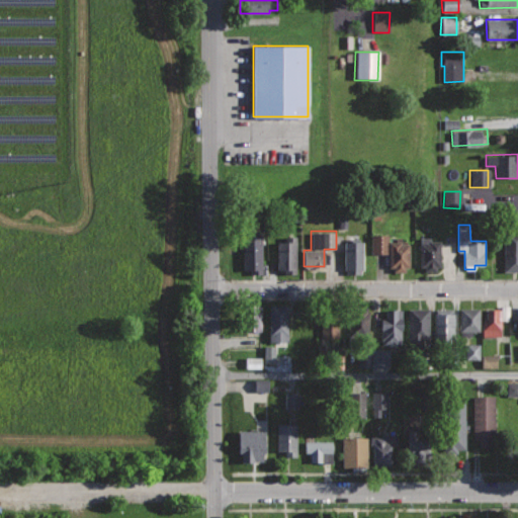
[(517,231),(503,231),(503,272),(517,271),(517,231)]
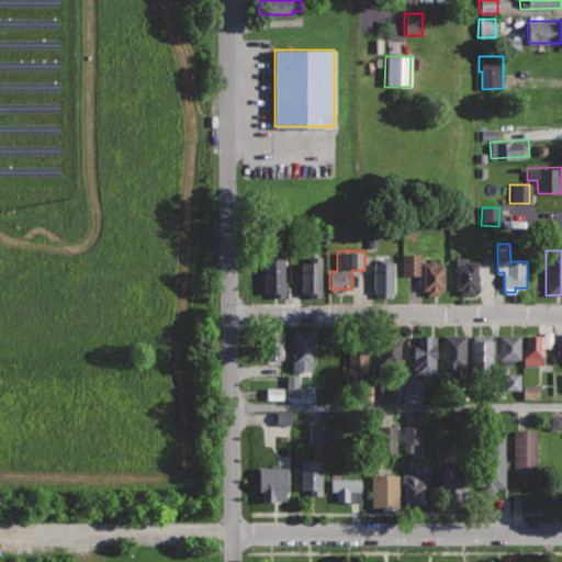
[(283,253),(263,253),(263,291),(271,291),(271,296),(283,296),(283,253)]
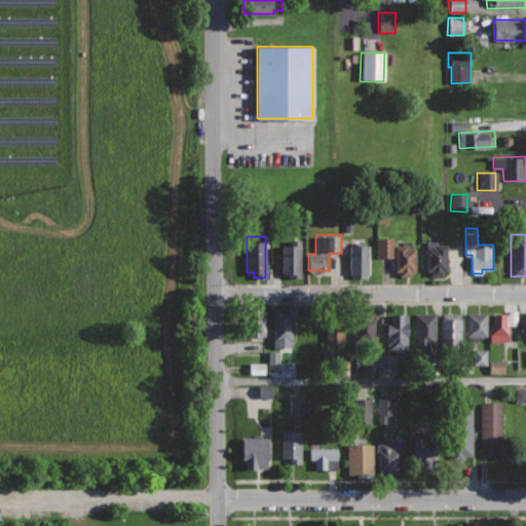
[(396,236),(376,237),(377,257),(396,257),(396,271),(400,271),(400,275),(410,275),(410,270),(416,270),(415,247),(413,247),(413,243),(408,243),(408,240),(402,240),(402,245),(396,245),(396,236)]
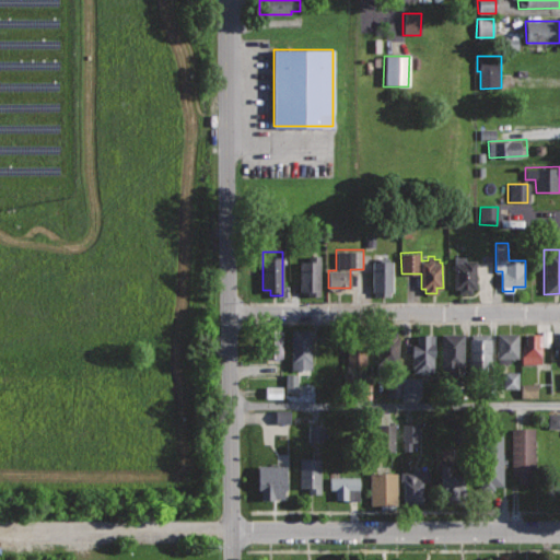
[(321,255),(310,255),(310,260),(300,260),(300,291),(308,291),(308,295),(321,295),(321,255)]
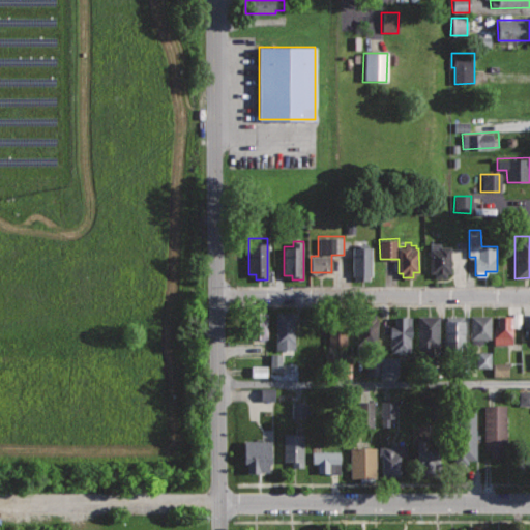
[(440,242),(430,242),(431,272),(435,272),(435,277),(446,276),(446,272),(450,272),(450,245),(441,245),(440,242)]
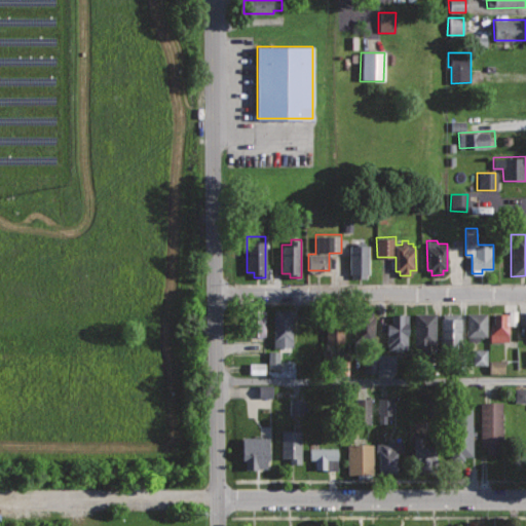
[(369,245),(349,245),(349,273),(352,273),(352,277),(366,277),(366,273),(369,273),(369,245)]
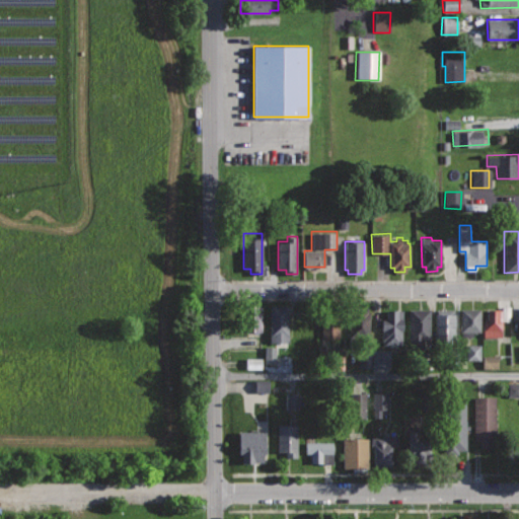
[(258,301),(245,301),(245,329),(263,329),(263,305),(258,305),(258,301)]
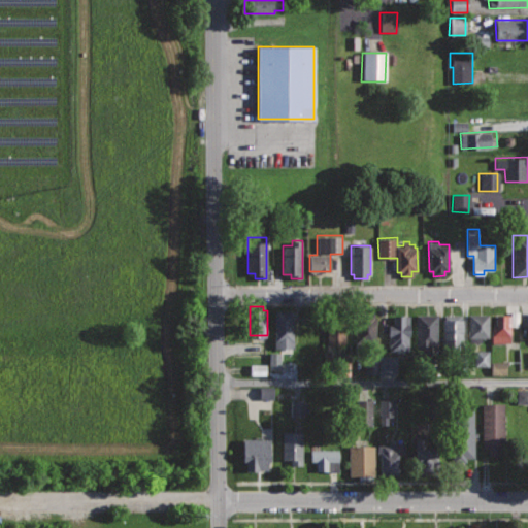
[(294,309),(275,309),(274,348),(294,348),(294,309)]
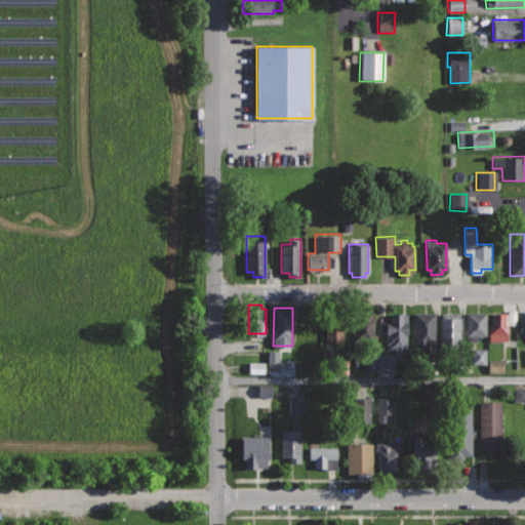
[(516,310),(508,310),(508,314),(505,314),(505,311),(492,311),(492,323),(489,323),(489,340),(508,340),(508,323),(516,323),(516,310)]
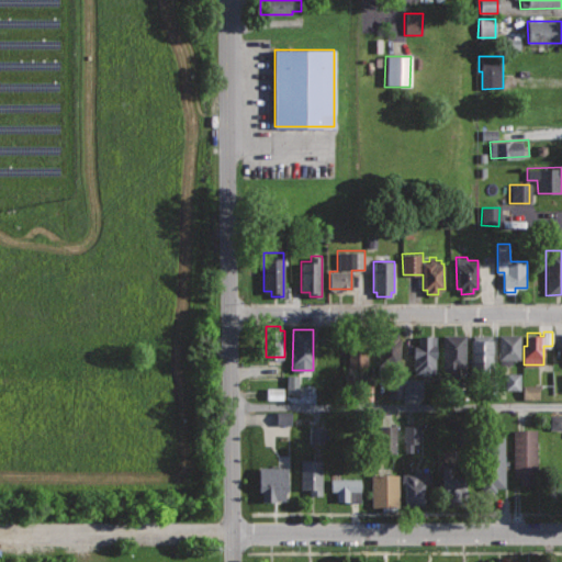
[(397,333),(380,333),(379,368),(400,368),(401,339),(397,338),(397,333)]
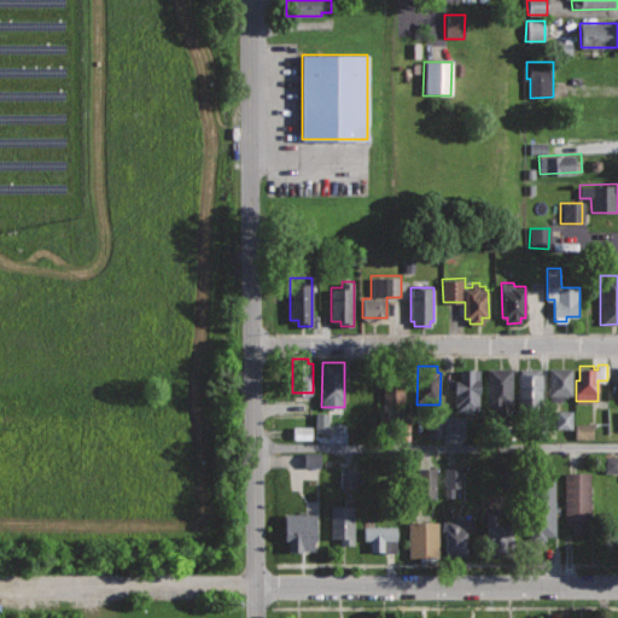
[(541,366),(517,366),(517,407),(542,407),(542,373),(541,373),(541,366)]
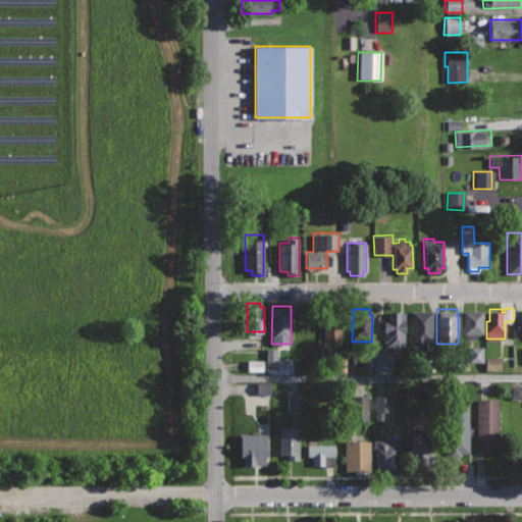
[(325,310),(324,338),(342,340),(343,310),(325,310)]
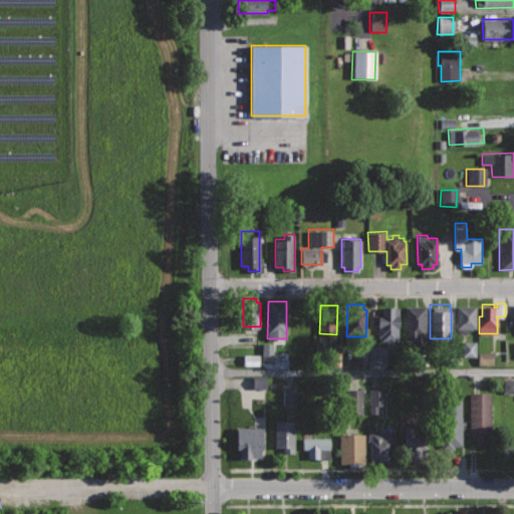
[(426,305),(405,305),(406,341),(421,341),(421,335),(426,335),(426,305)]
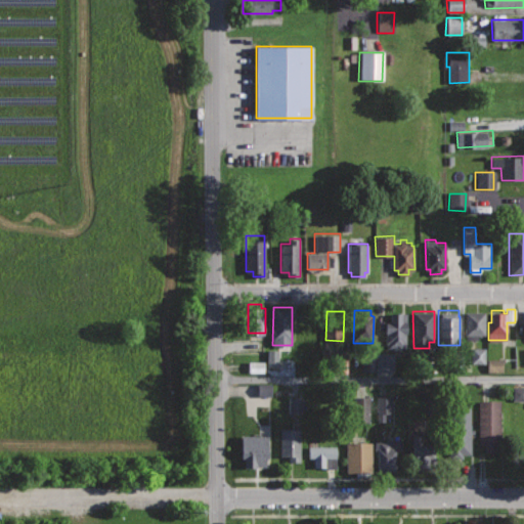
[(486,311),(465,311),(465,340),(478,340),(478,335),(486,335),(486,311)]
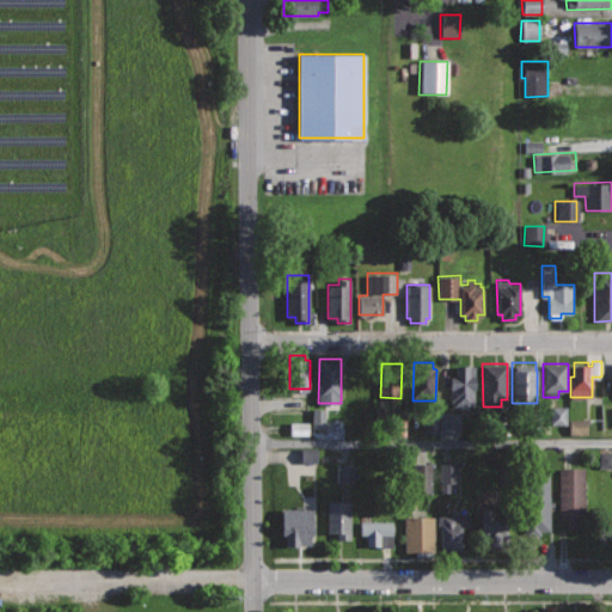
[(476,365),(456,365),(456,375),(451,375),(451,405),(475,407),(476,365)]
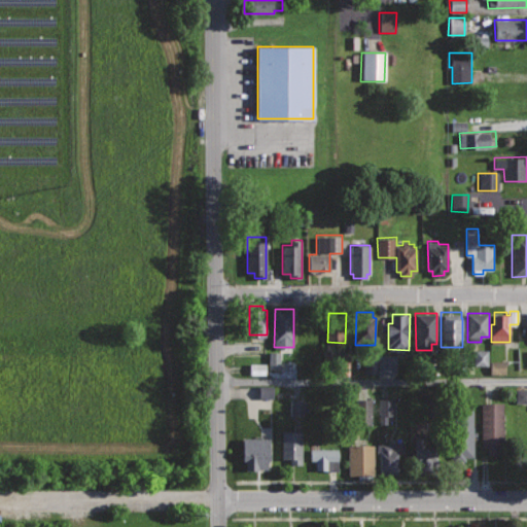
[(487,351),(472,351),(472,366),(487,366),(487,351)]
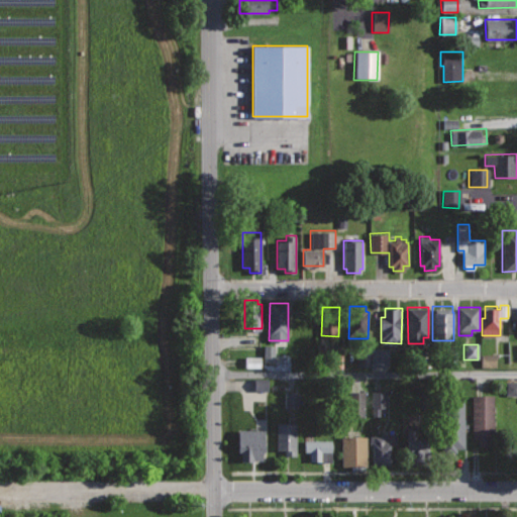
[(274,346),(263,346),(262,363),(273,363),(274,346)]
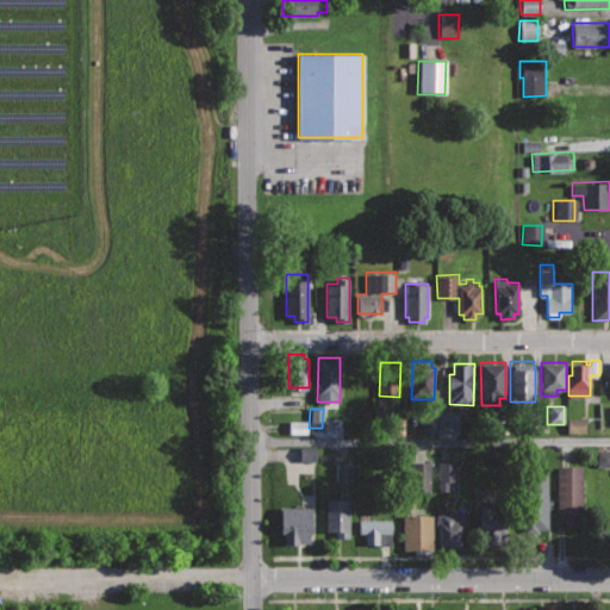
[(459,434),(458,412),(419,414),(421,435),(459,434)]
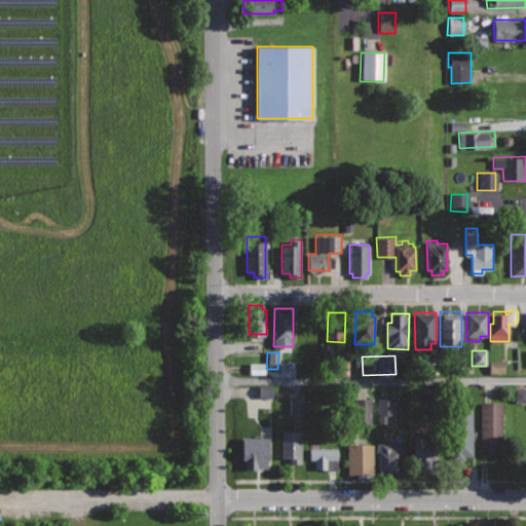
[(503,362),(488,362),(488,374),(503,374),(503,362)]
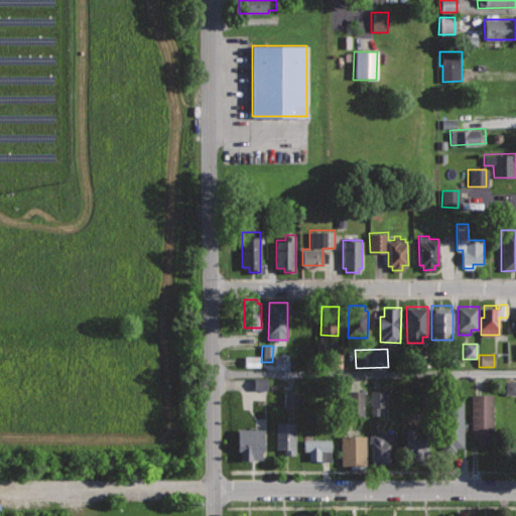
[(258,367),(258,357),(243,357),(243,368),(258,367)]
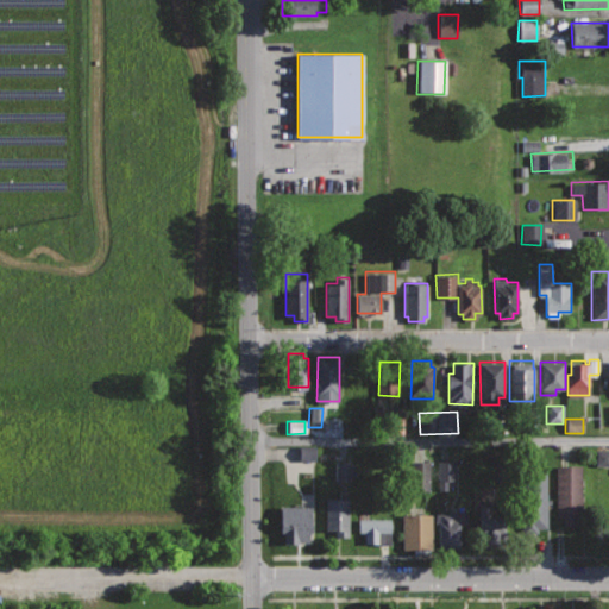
[(313,462),(314,447),(297,447),(297,462),(313,462)]
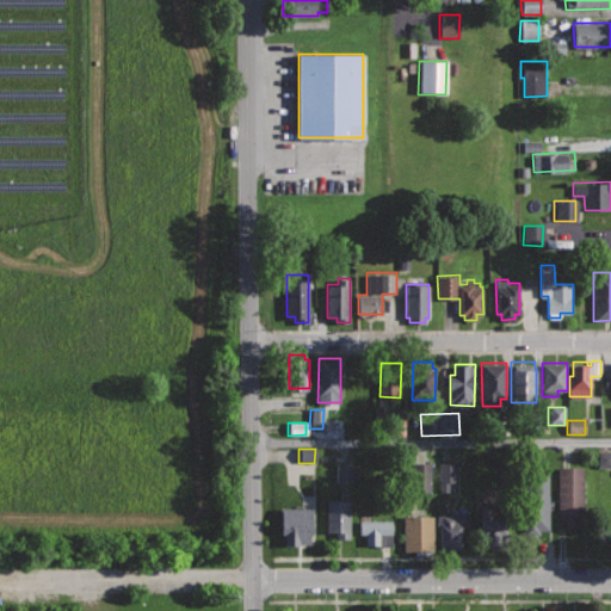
[(596,468),(610,468),(610,451),(597,451),(596,468)]
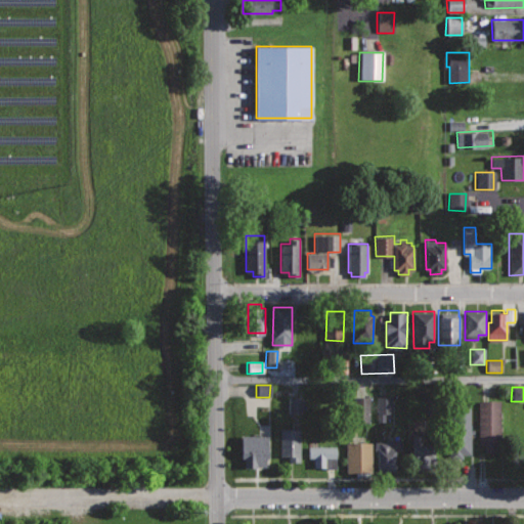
[(288,413),(302,413),(302,397),(288,397),(288,413)]
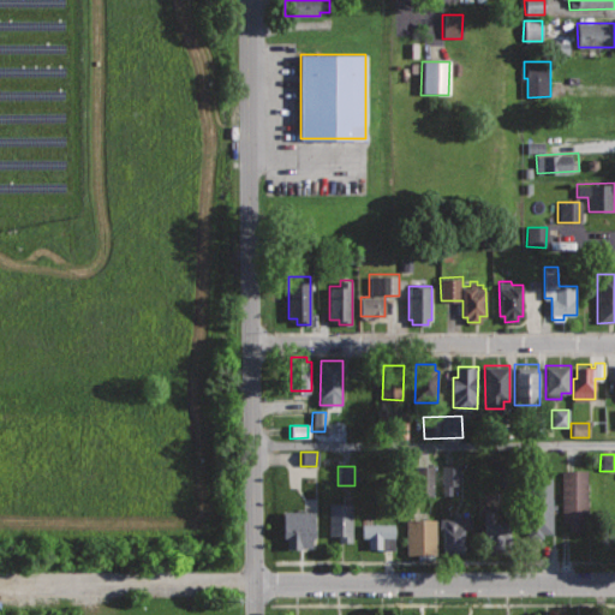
[(451,496),(451,487),(459,487),(459,467),(441,466),(440,496),(451,496)]
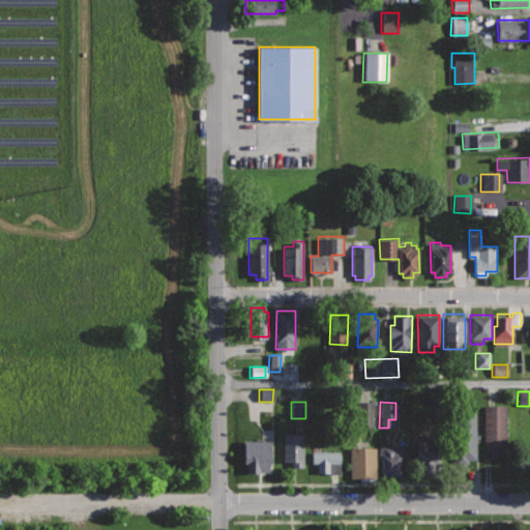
[(372,427),(373,403),(356,403),(356,427),(372,427)]
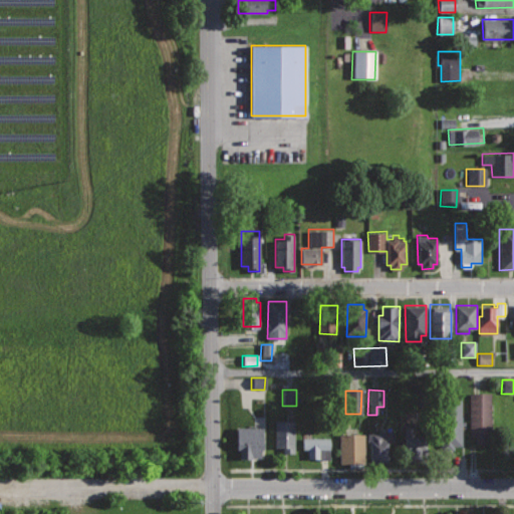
[(492,393),(469,393),(469,436),(492,436),(492,393)]
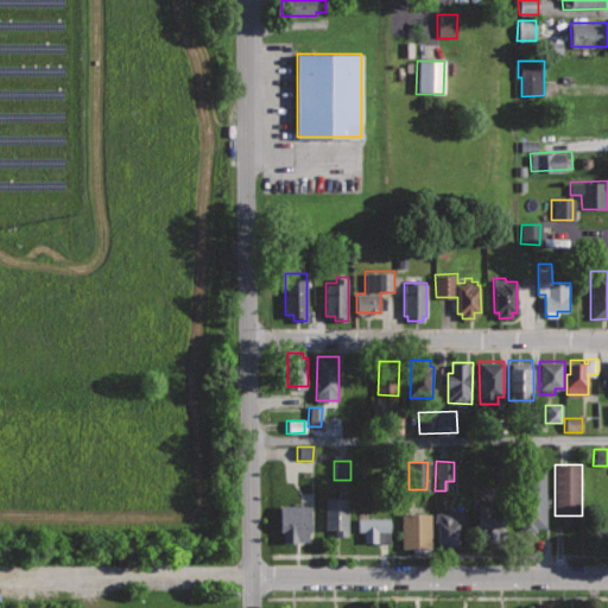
[(546,468),(524,468),(524,526),(546,526),(546,468)]
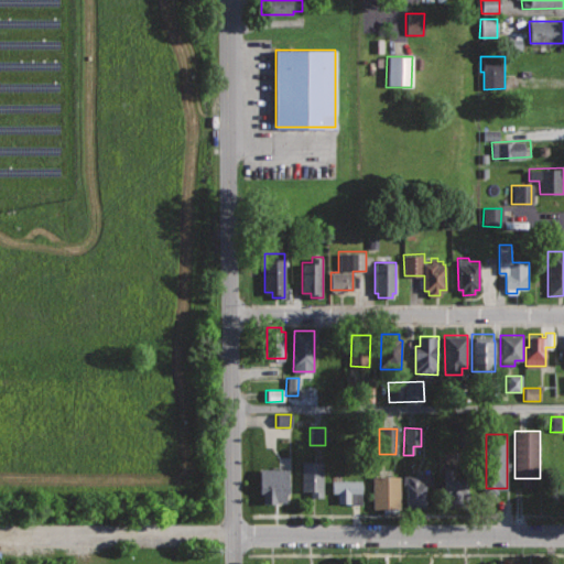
[(322,461),(303,461),(303,490),(311,490),(311,496),(322,496),(322,461)]
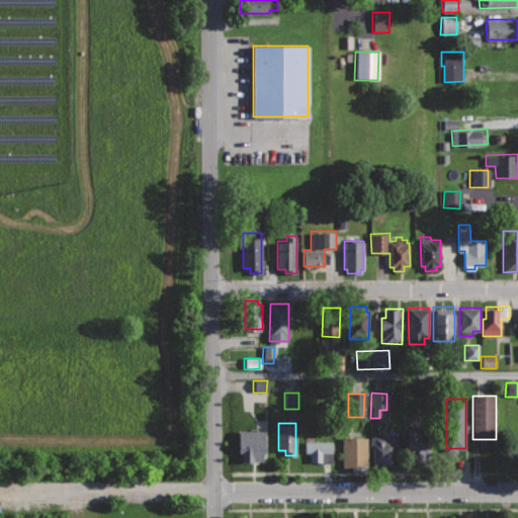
[(418,429),(407,430),(408,461),(424,460),(424,452),(429,452),(429,439),(419,439),(418,429)]
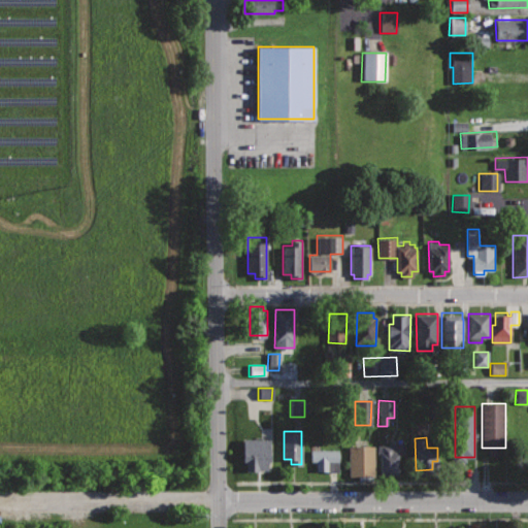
[(271,438),(242,438),(242,461),(246,461),(246,470),(271,470),(271,438)]
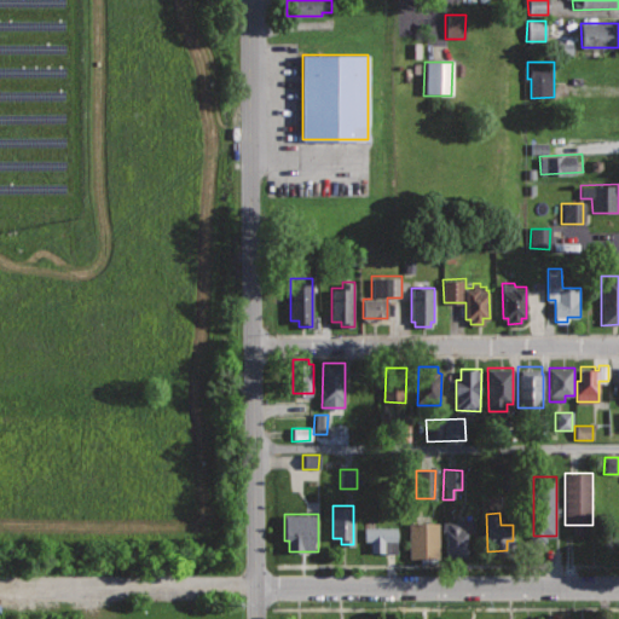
[(473,514),(461,514),(462,520),(443,520),(444,557),(468,556),(468,532),(473,532),(473,514)]
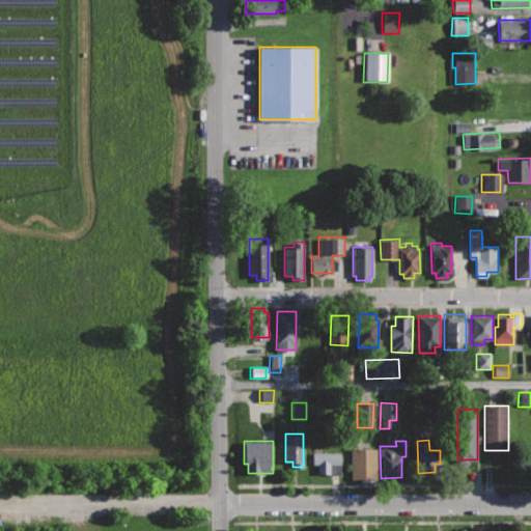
[(375,447),(351,447),(352,479),(376,478),(375,447)]
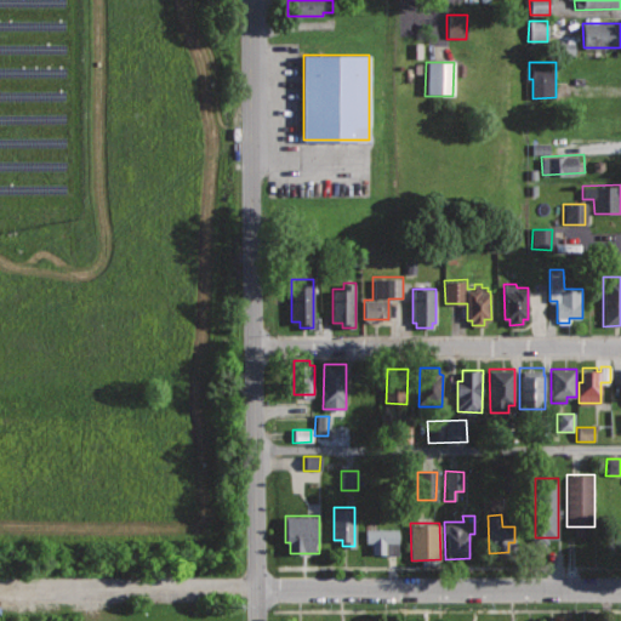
[(399,527),(365,527),(365,543),(371,543),(371,554),(399,554),(399,527)]
